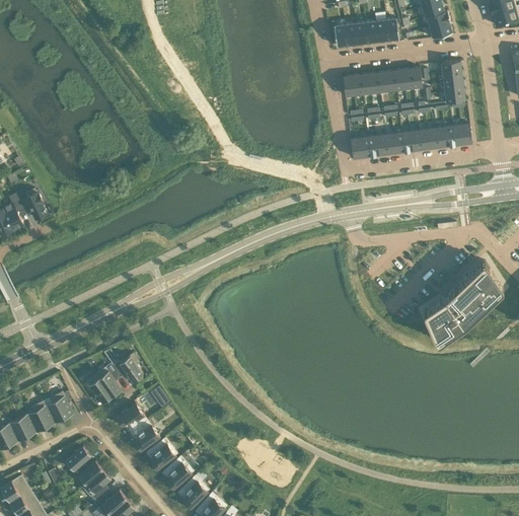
[(440,0),(419,0),(422,8),(442,3),(440,0)]
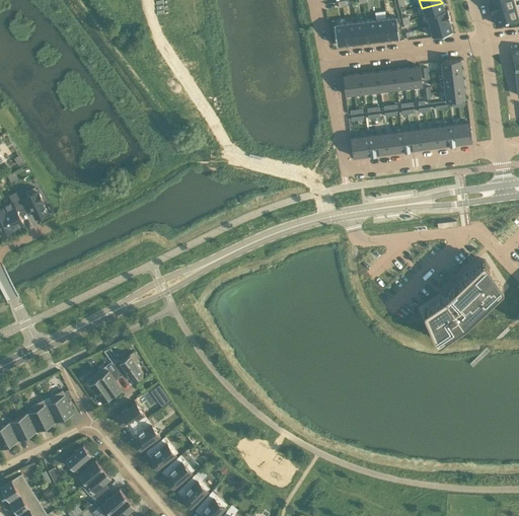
[(490,3),(489,3),(493,15),(493,14),(516,7),(513,0),(503,0),(490,4),(490,3)]
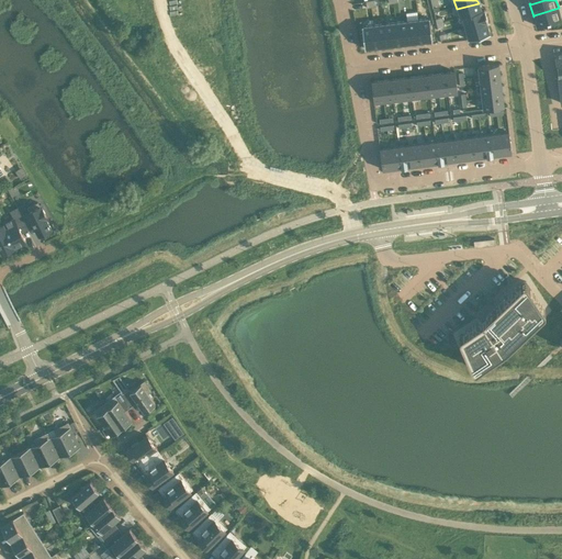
[(479,3),(457,9),(460,20),(461,20),(481,13),(479,3)]
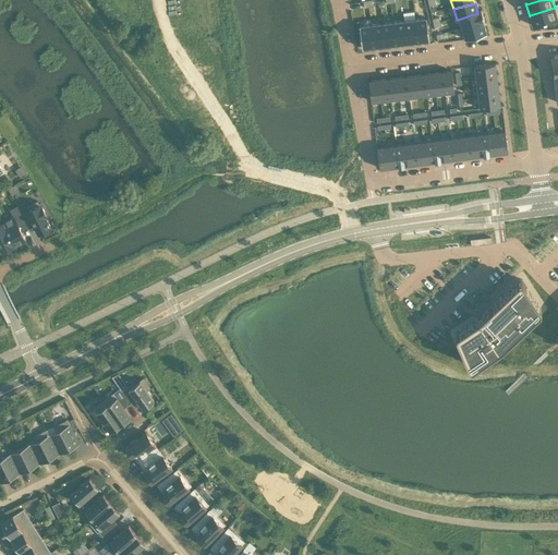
[(555,8),(530,15),(534,29),(544,26),(544,25),(557,20),(557,9),(557,7),(555,8)]
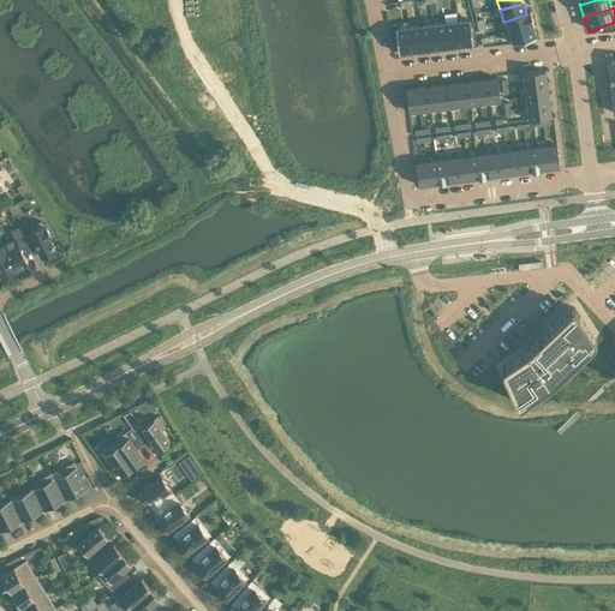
[(526,15),(505,22),(508,34),(532,27),(533,27),(530,15),(526,15)]
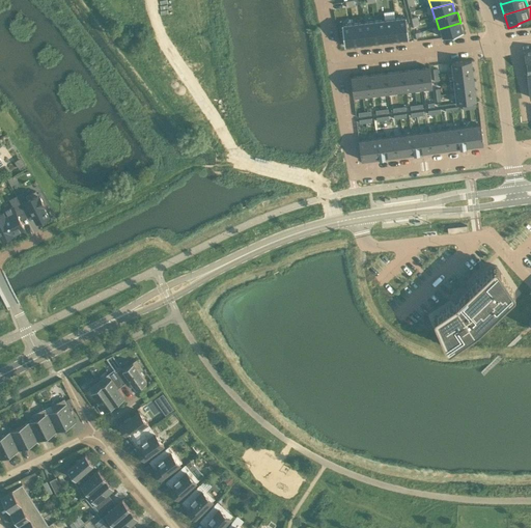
[(406,20),(395,21),(397,43),(409,40),(406,20)]
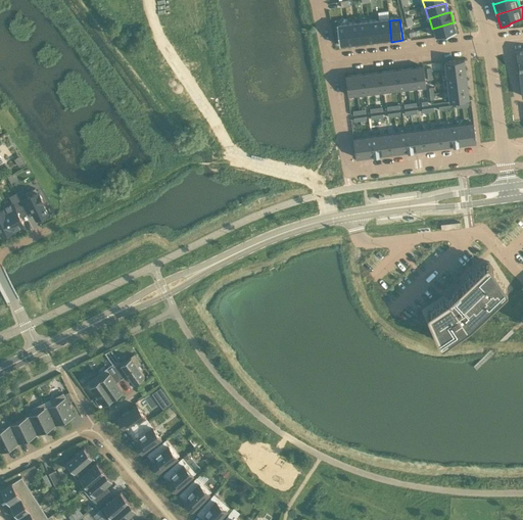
[(389,20),(378,22),(381,43),(391,42),(389,20)]
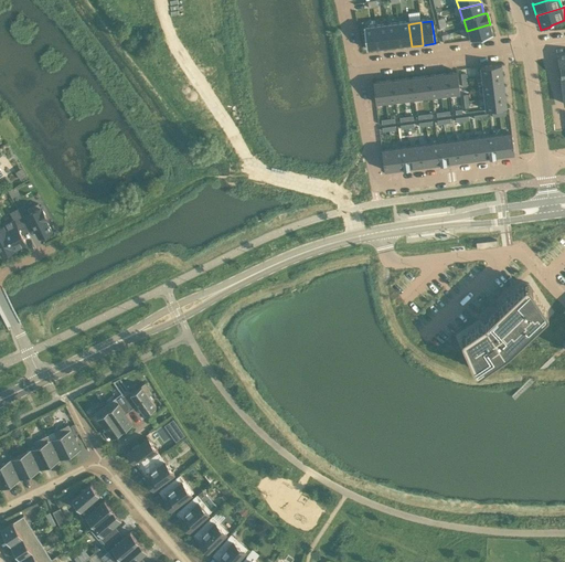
[(408,24),(397,25),(401,48),(412,46),(408,24)]
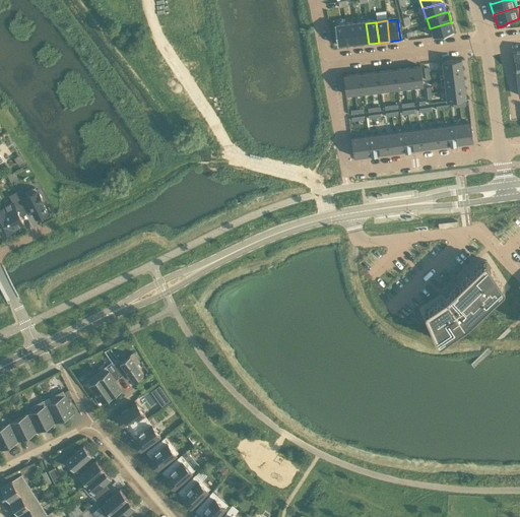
[(450,22),(430,28),(434,40),(453,34),(450,22)]
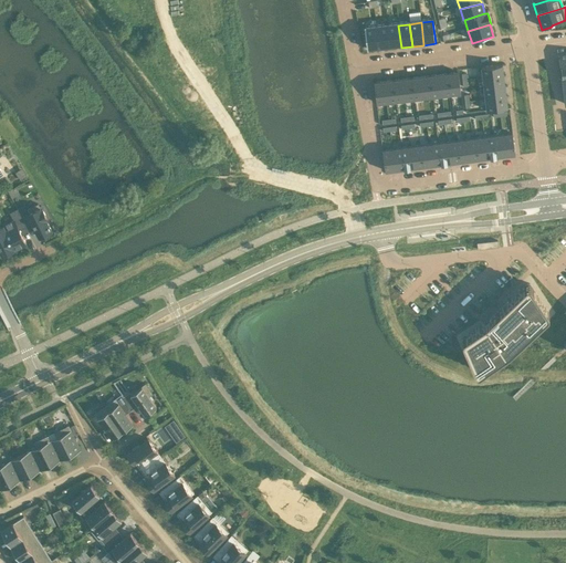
[(398,25),(387,27),(390,49),(401,48),(398,25)]
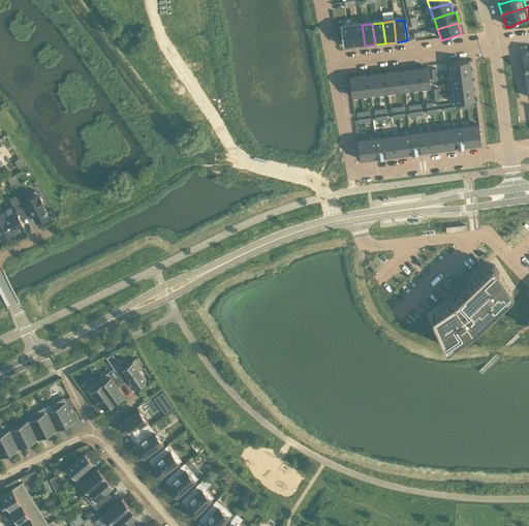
[(362,25),(351,26),(353,47),(365,45),(362,25)]
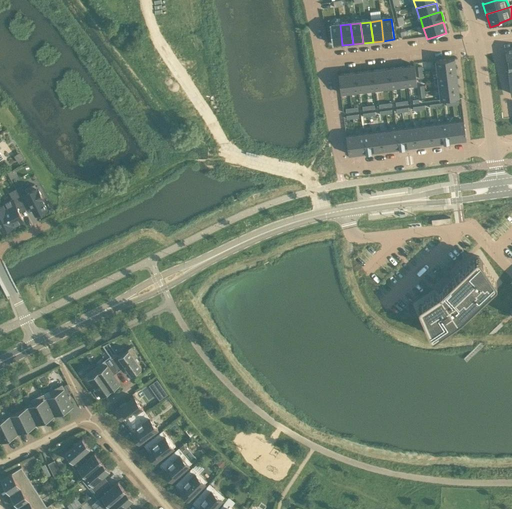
[(330,33),(328,33),(329,41),(331,40),(332,47),(342,45),(340,25),(329,27),(330,33)]
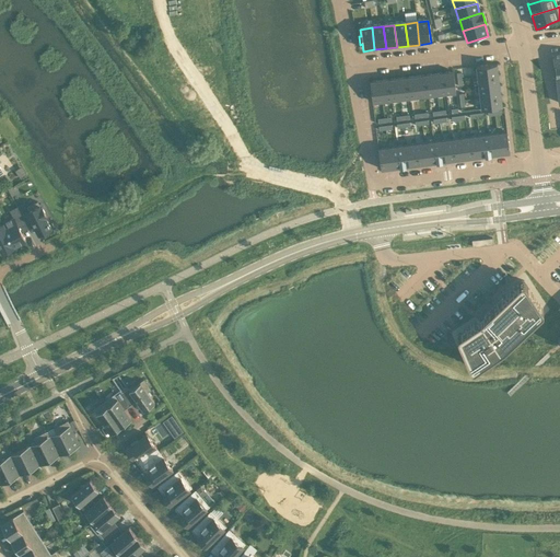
[(497,67),(476,69),(477,80),(498,78),(497,67)]
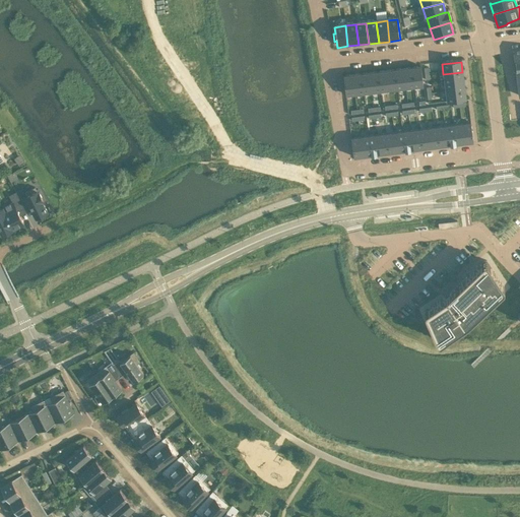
[(420,68),(411,70),(414,88),(423,87),(420,68)]
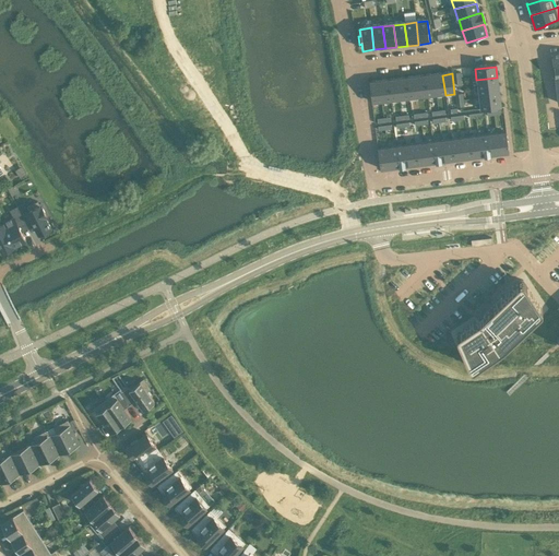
[(442,75),(433,77),(436,97),(445,95),(442,75)]
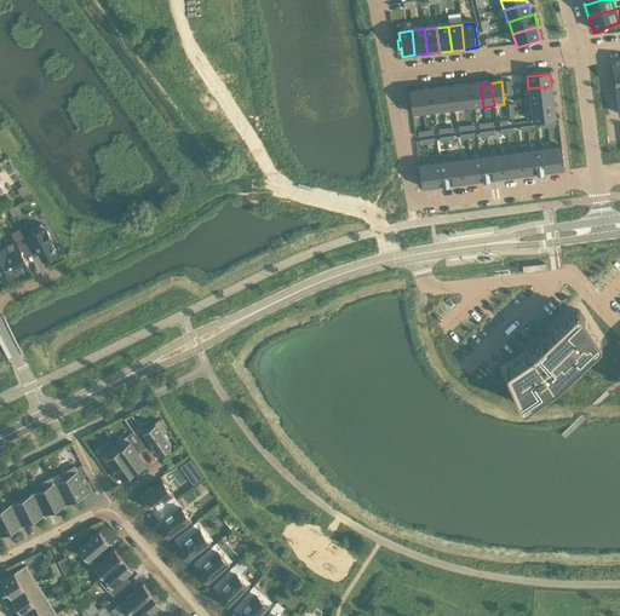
[(481,85),(471,86),(474,109),(483,108),(481,85)]
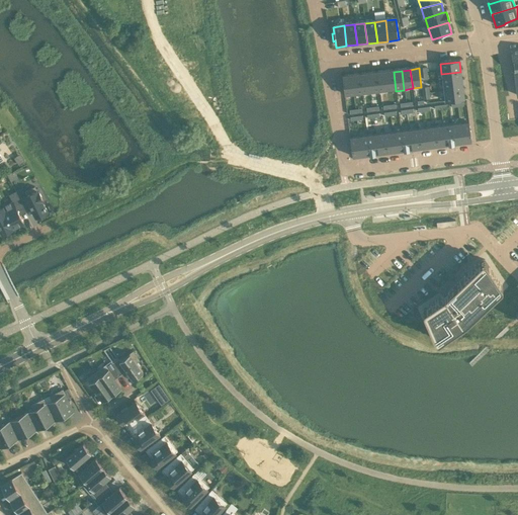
[(394,72),(384,73),(387,92),(396,91),(394,72)]
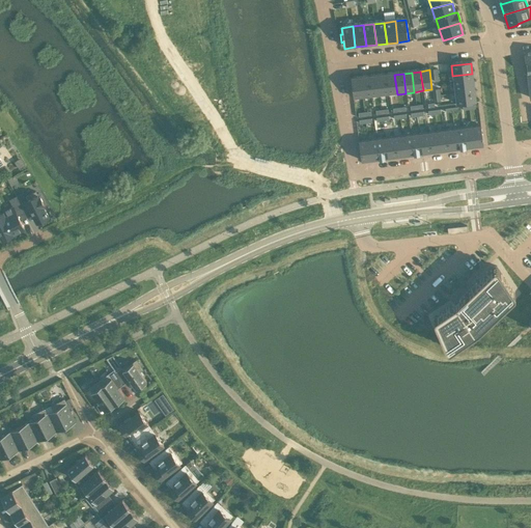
[(472,74),(452,76),(453,85),(473,83),(472,74)]
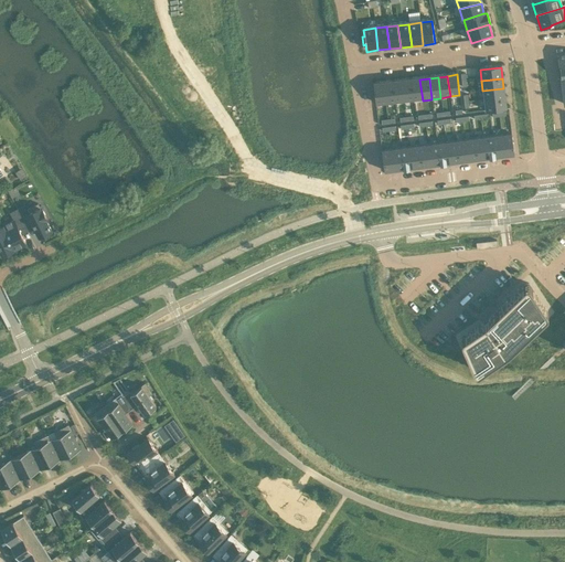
[(419,80),(411,81),(413,102),(423,101),(419,80)]
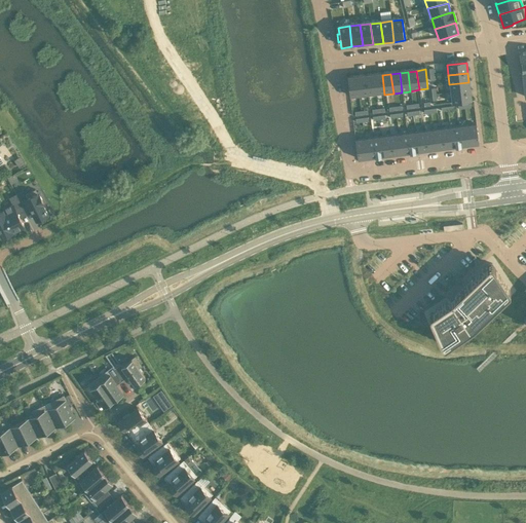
[(382,75),(374,76),(376,96),(384,95),(382,75)]
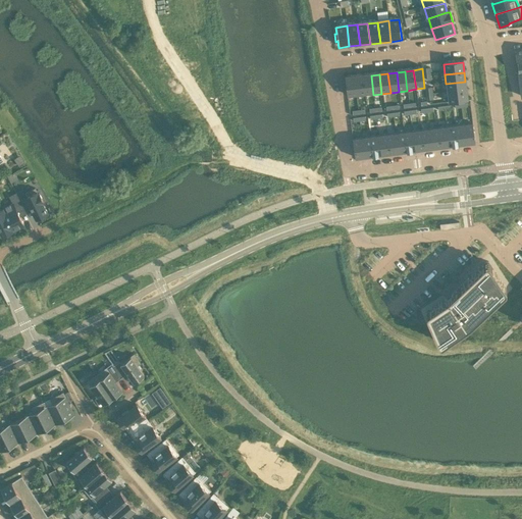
[(371,75),(362,76),(365,96),(373,95),(371,75)]
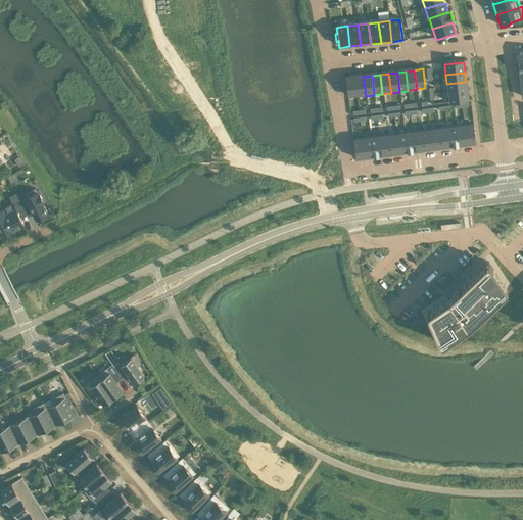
[(363,77),(354,78),(357,97),(366,96),(363,77)]
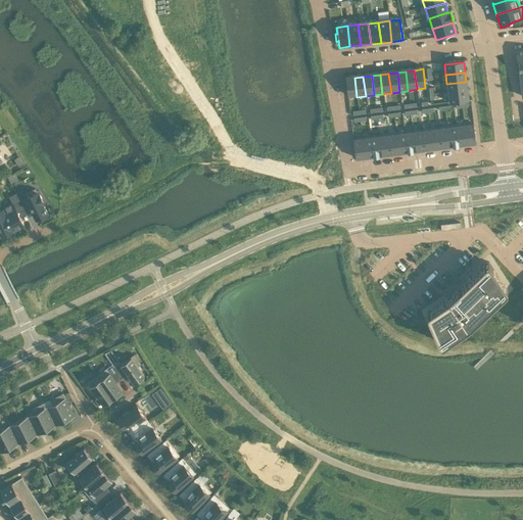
[(354,78),(345,79),(347,98),(357,97),(354,78)]
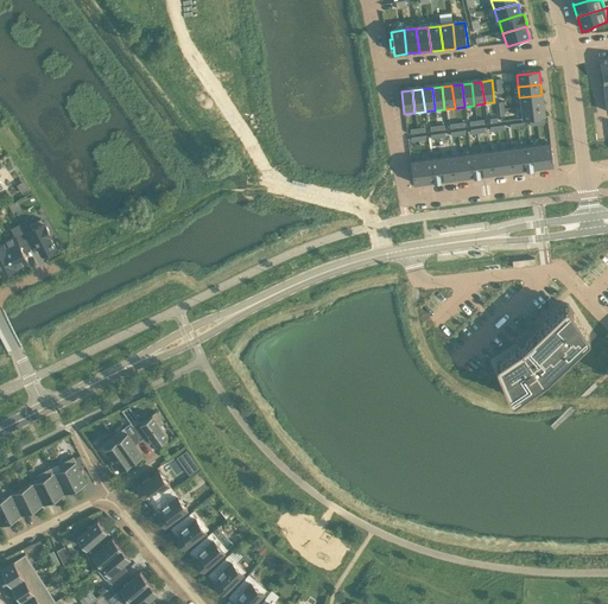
[(542,95),(519,97),(521,109),(544,107),(542,95)]
